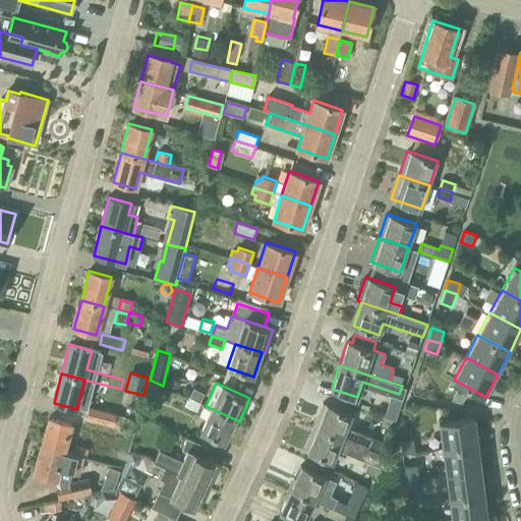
[(200,403),(188,398),(184,406),(196,411),(200,403)]
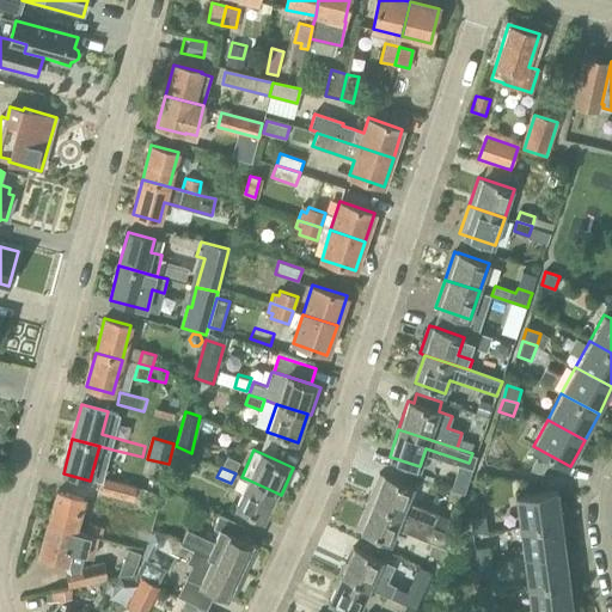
[(408,500),(412,487),(377,472),(366,499),(446,531),(451,520),(439,514),(439,513),(408,500)]
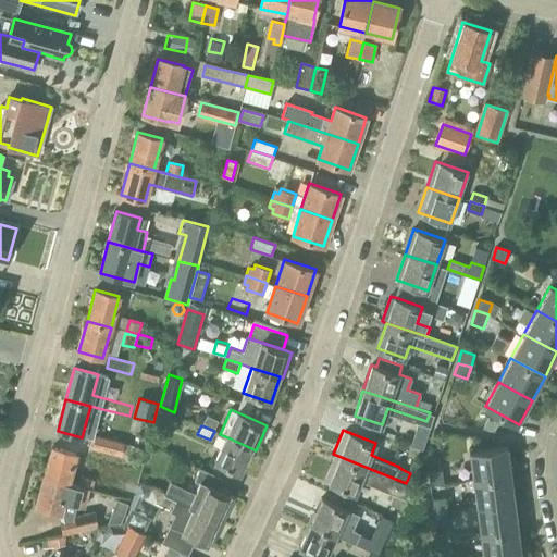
[(93,449),(128,459),(130,459),(133,446),(96,436),(93,449)]
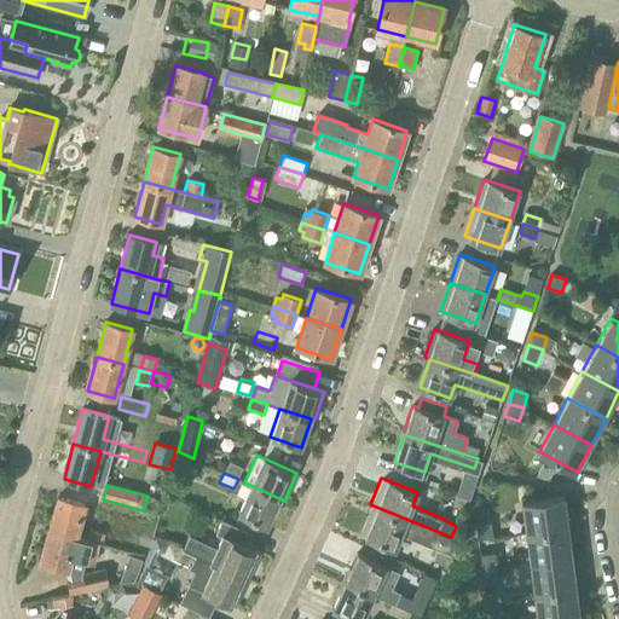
[(279,498),(250,485),(238,513),(267,526),(279,498)]
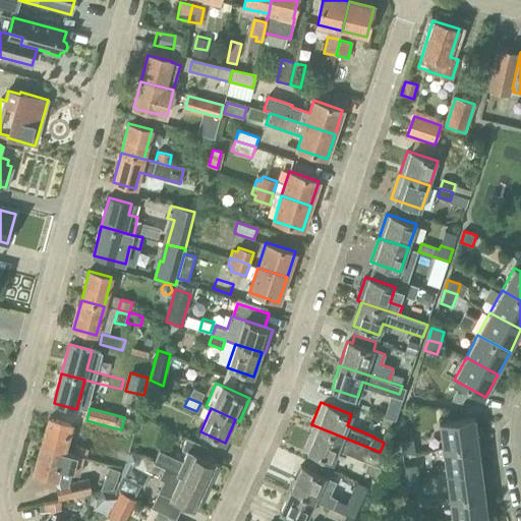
[(443,448),(479,444),(475,418),(440,422),(443,448)]
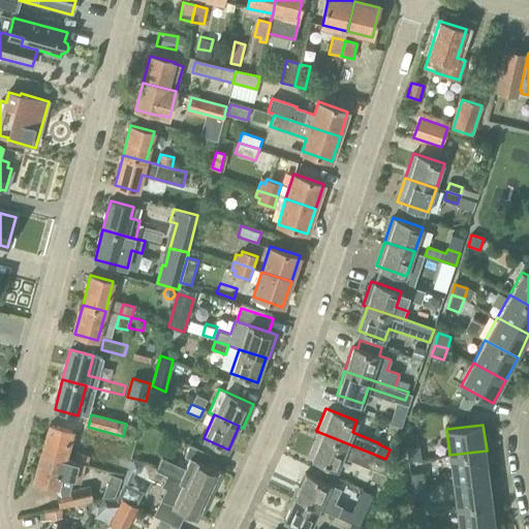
[(42,453),(66,459),(73,432),(50,426),(42,453)]
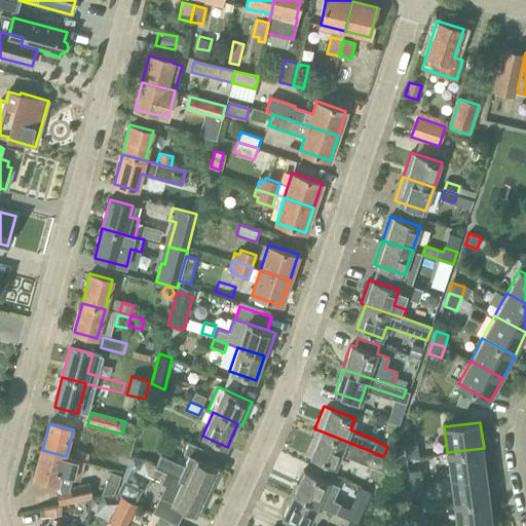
[(314,428),(305,451),(336,463),(341,452),(368,463),(369,462),(373,464),(369,476),(377,479),(386,458),(383,456),(314,428)]
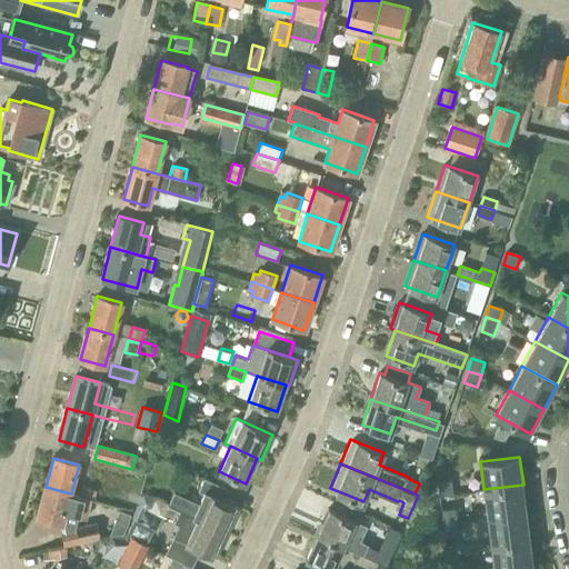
[(239,508),(227,502),(232,491),(208,480),(202,492),(207,495),(202,506),(173,492),(168,505),(180,510),(228,532),(239,508)]
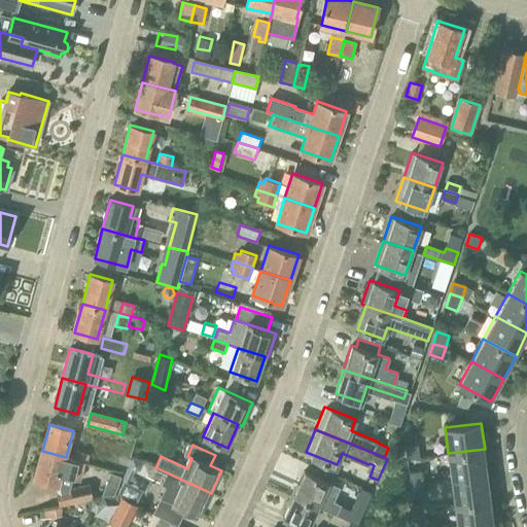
[(419,445),(406,447),(408,458),(421,457),(419,445)]
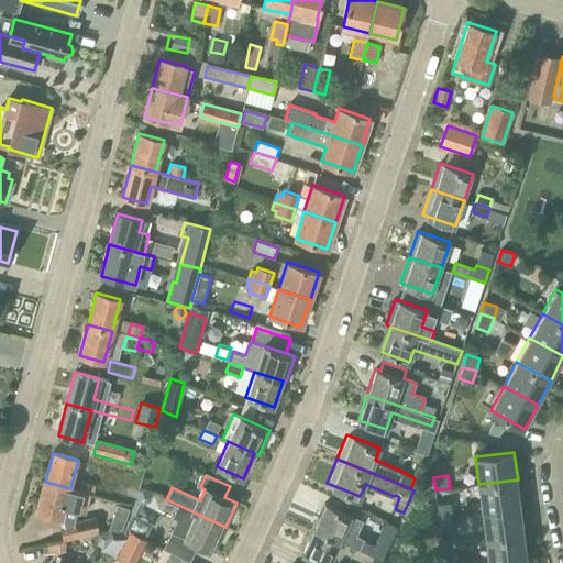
[(518,479),(478,484),(483,511),(521,507),(518,479)]
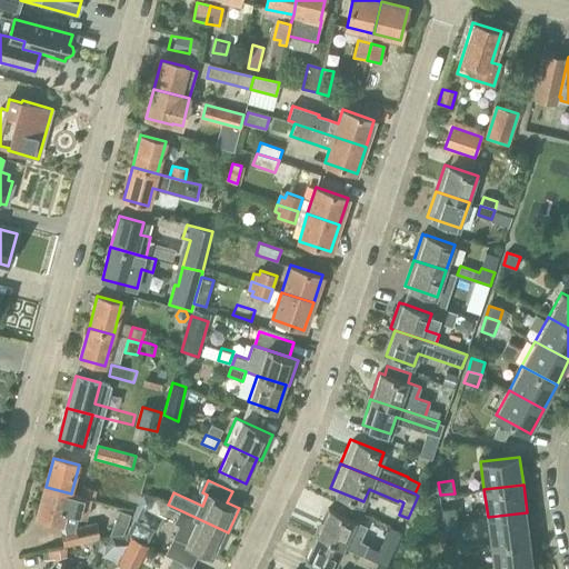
[(98,526),(89,527),(72,530),(77,517),(79,518),(81,507),(92,510),(96,500),(81,497),(71,493),(46,487),(38,517),(58,522),(63,548),(66,548),(100,540),(98,526)]
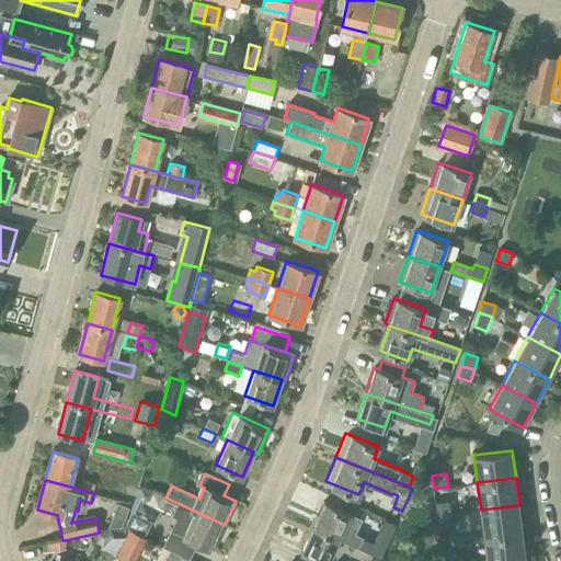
[(140,487),(136,499),(141,501),(148,499),(151,491),(140,487)]
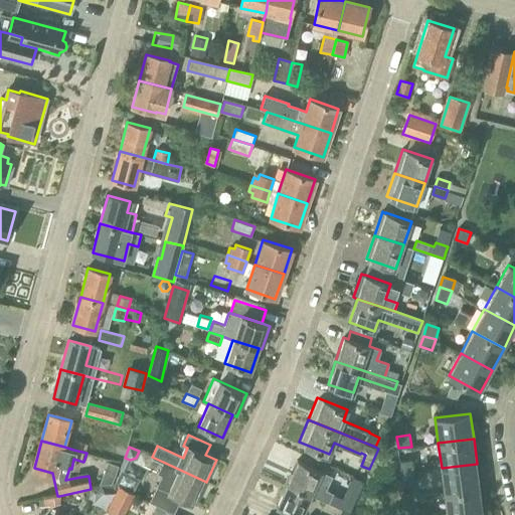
[(401,474),(414,472),(412,459),(400,461),(401,474)]
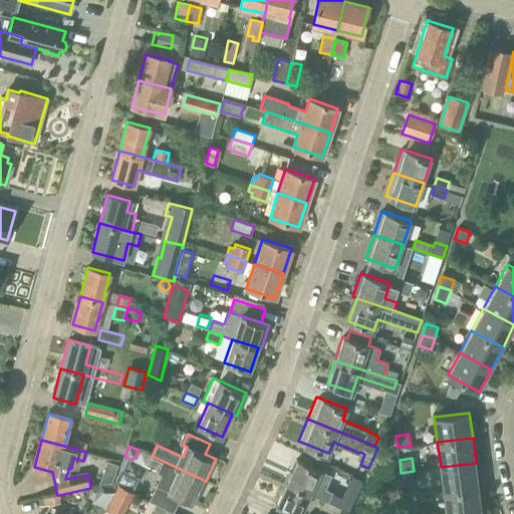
[(287,481),(311,493),(321,470),(297,459),(287,481)]
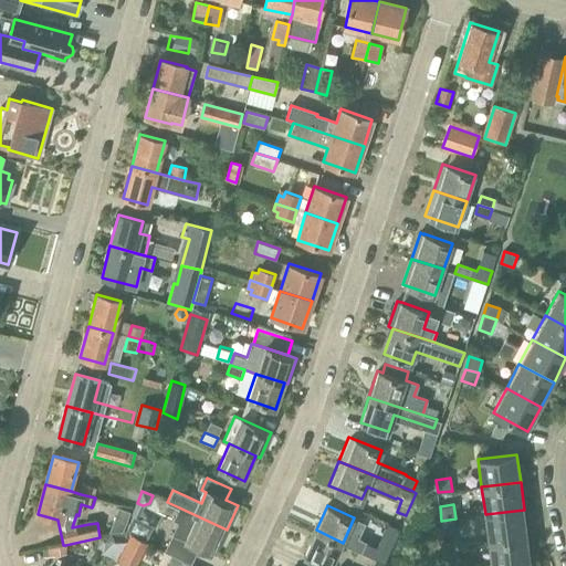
[(227,530),(179,507),(174,520),(178,522),(165,551),(191,564),(199,547),(215,555),(227,530)]
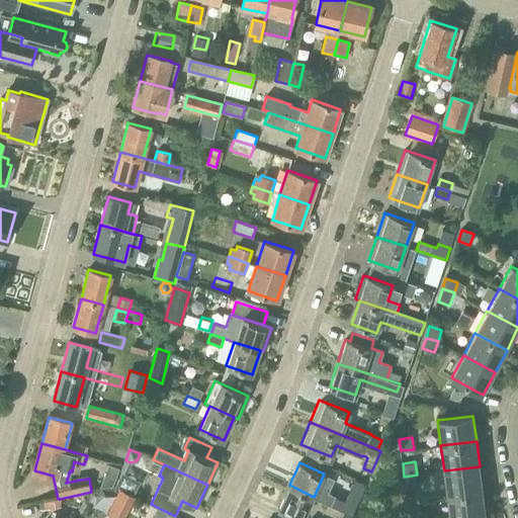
[(447,496),(483,492),(480,466),(444,470),(447,496)]
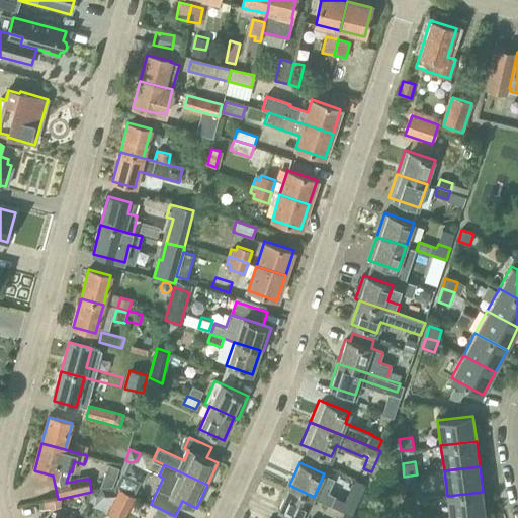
[(417,475),(404,477),(406,488),(418,486),(417,475)]
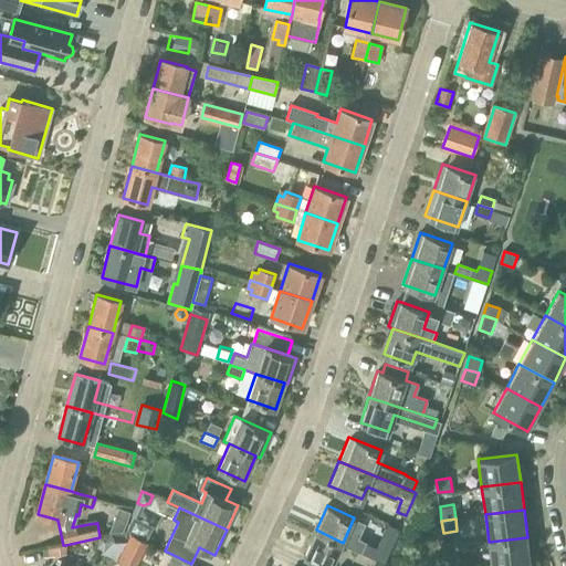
[(331,565),(343,543),(316,530),(304,555),(328,565),(331,565)]
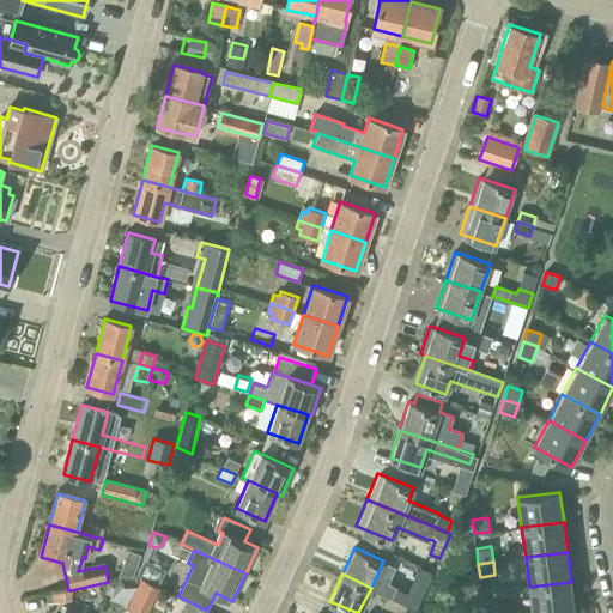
[(571,582),(529,587),(533,612),(562,612),(576,611),(571,582)]
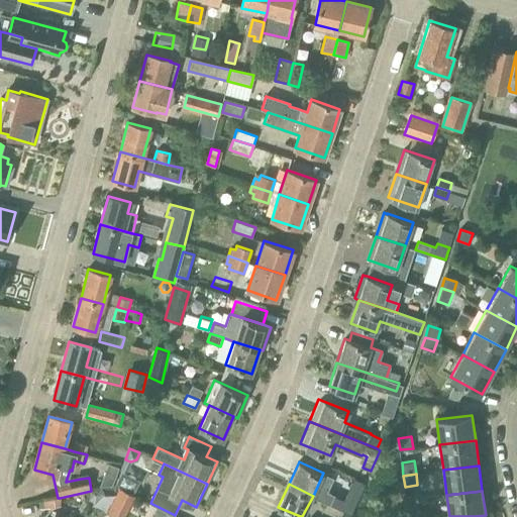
[(119,516),(128,499),(118,494),(108,515),(112,516),(119,516)]
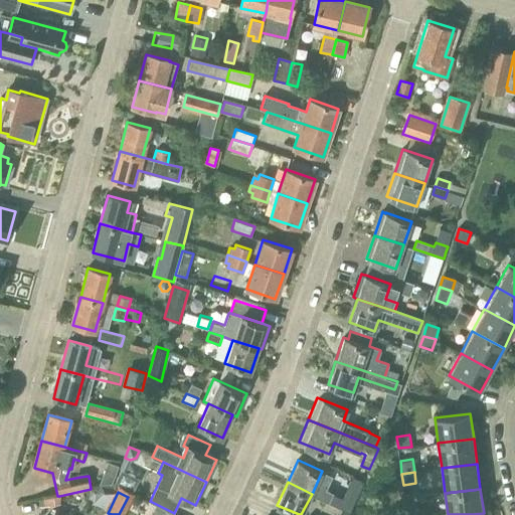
[(327,492),(321,506),(335,512),(341,499),(327,492)]
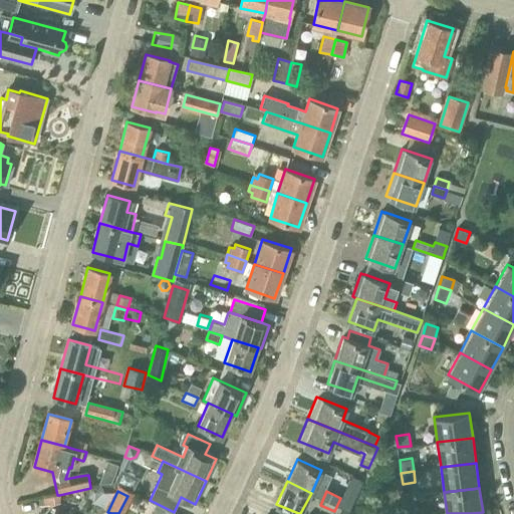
[(57,495),(43,498),(44,505),(60,502),(59,495),(57,495)]
